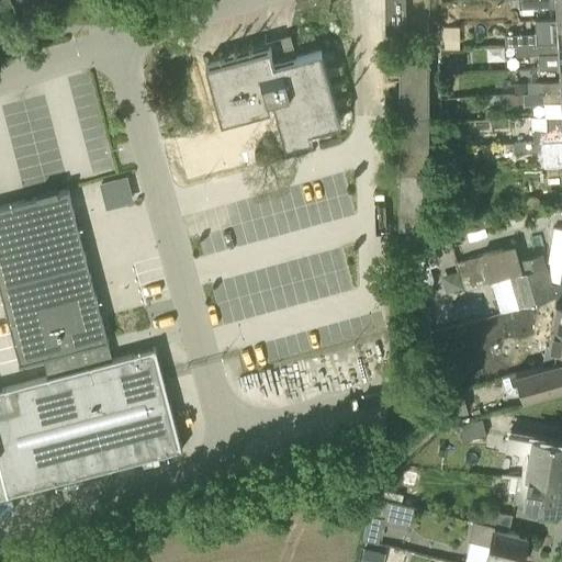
[(406,32),(405,0),(384,0),(385,33),(406,32)]
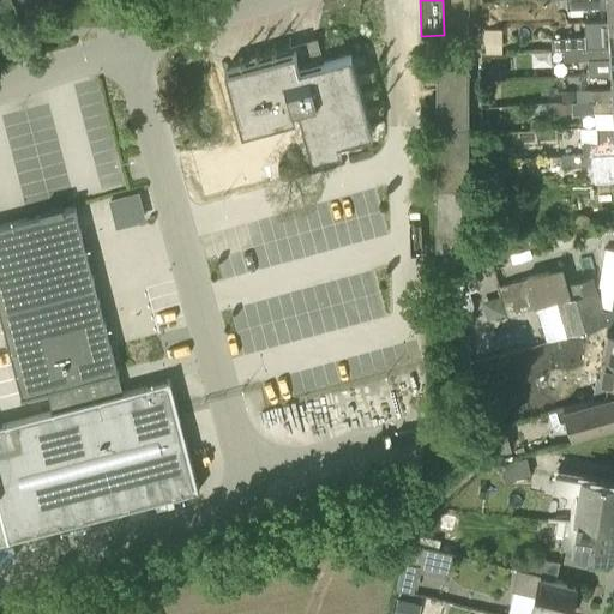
[(613,0),(565,0),(566,7),(607,7),(607,20),(613,19),(613,0)]
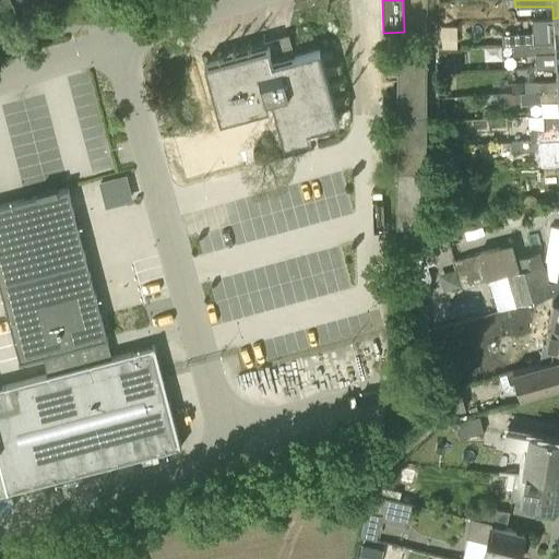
[(513,45),(558,43),(558,18),(552,19),(532,20),(532,33),(502,34),(502,45),(513,45)]
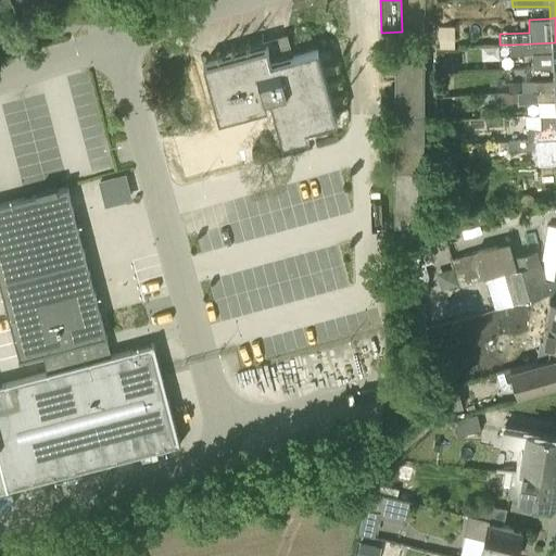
[(553,67),(555,66),(555,42),(510,45),(510,54),(533,53),(534,67),(553,65),(553,67)]
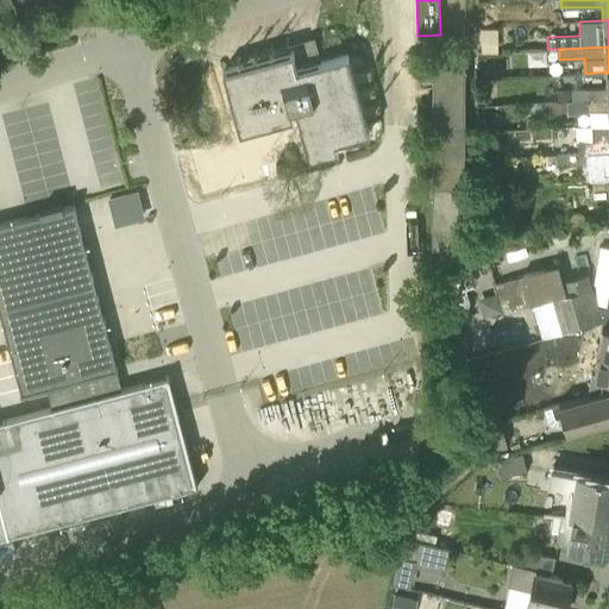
[(309,157),(314,156),(337,149),(334,140),(368,132),(346,54),(319,62),(316,55),(303,58),(305,66),(297,68),(293,51),(224,70),(240,131),(293,117),(289,107),(295,106),(309,157)]
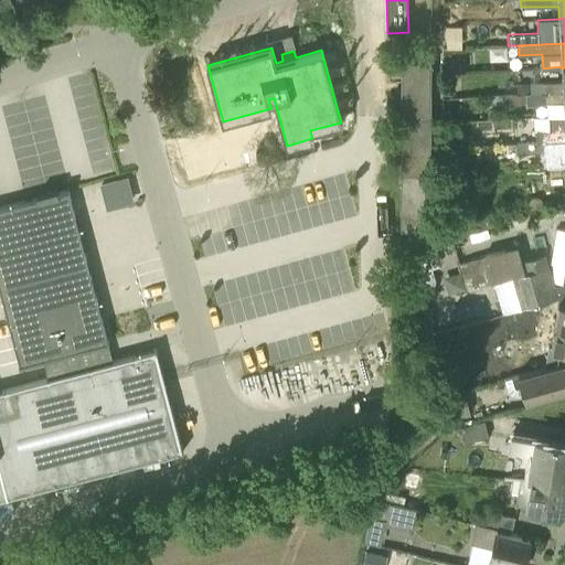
[(400,230),(429,230),(430,61),(401,61),(400,230)]
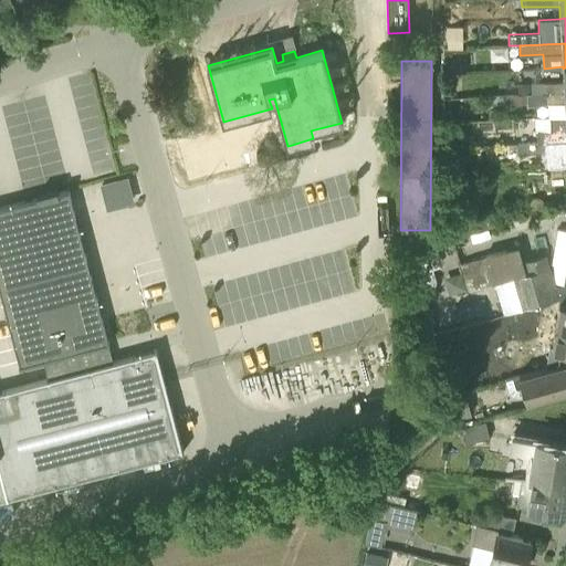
[(531,83),(531,94),(531,95),(565,92),(565,67),(563,69),(564,81),(531,83)]
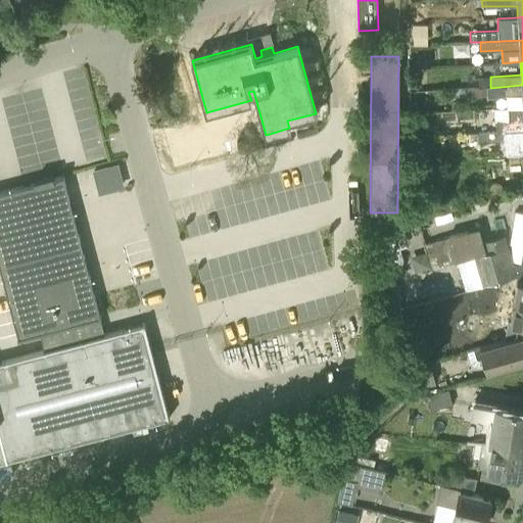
[(486,87),(490,87),(490,77),(478,77),(478,88),(486,87)]
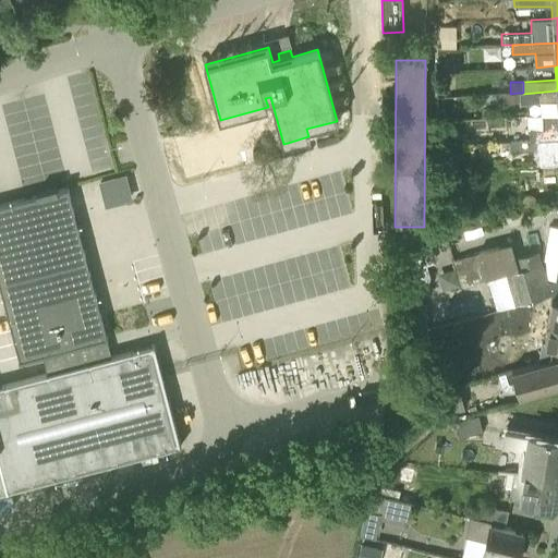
[(557,114),(557,116),(557,91),(523,94),(523,93),(519,93),(520,102),(520,104),(557,102),(557,114)]
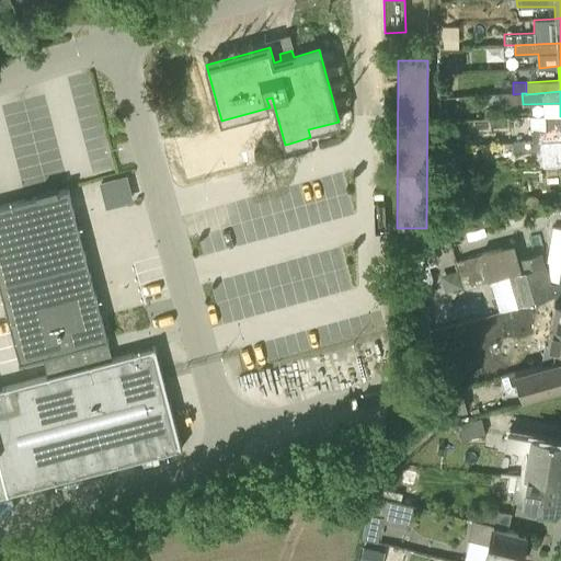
[(523,103),(522,93),(513,94),(505,94),(505,103),(523,103)]
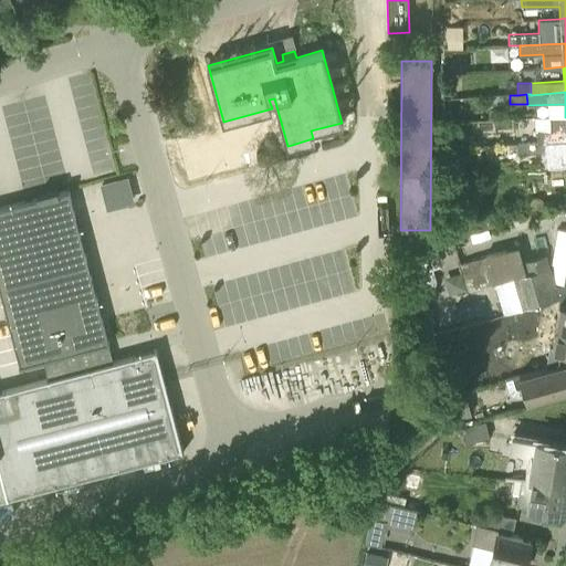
[(537,144),(565,142),(565,117),(565,116),(551,116),(551,130),(536,132),(537,142),(537,144)]
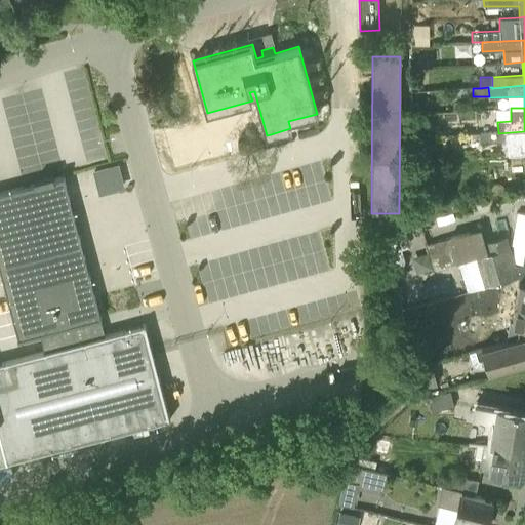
[(427,134),(427,119),(413,119),(414,134),(427,134)]
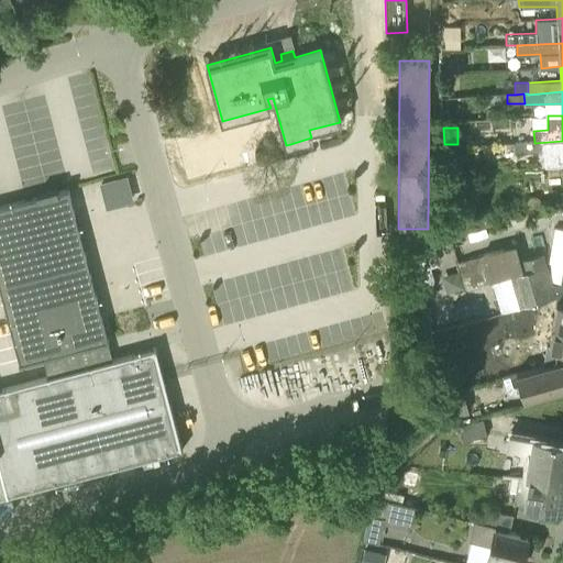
[(562,141),(534,143),(534,141),(515,142),(515,153),(549,152),(550,166),(562,165),(562,141)]
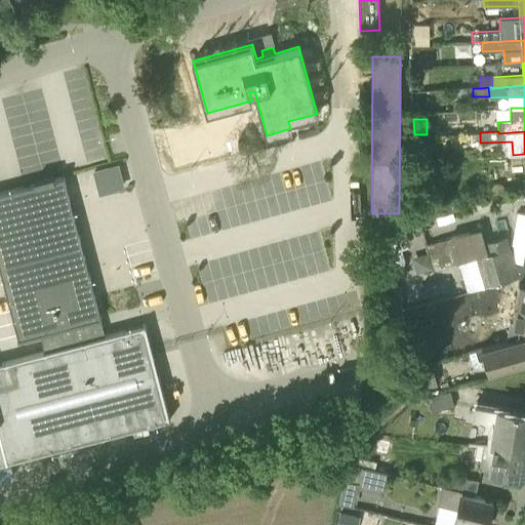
[(35,185),(0,193),(0,266),(18,337),(17,337),(18,338),(41,333),(45,352),(0,363),(0,461),(5,460),(6,461),(7,461),(7,460),(167,418),(167,419),(169,418),(145,325),(143,325),(143,326),(95,338),(90,320),(101,317),(99,316),(98,316),(63,178),(64,178),(64,176),(53,179),(53,176),(34,180),(35,185)]
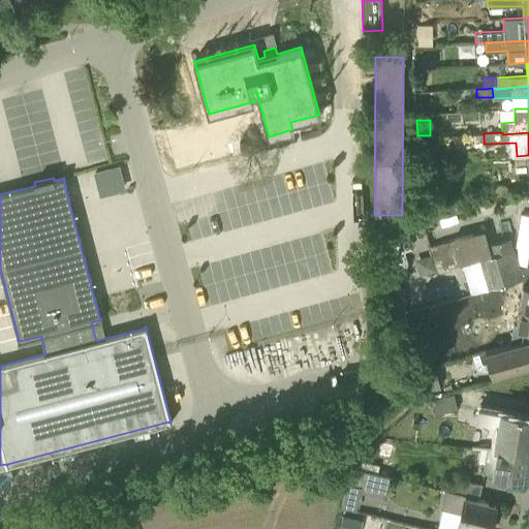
[(521,280),(518,268),(509,238),(487,244),(490,254),(462,261),(471,292),(521,280)]
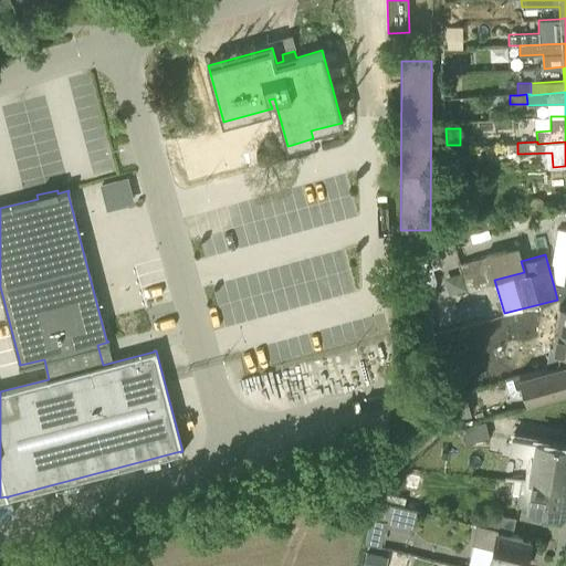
[(459,262),(467,289),(491,281),(484,255),(459,262)]
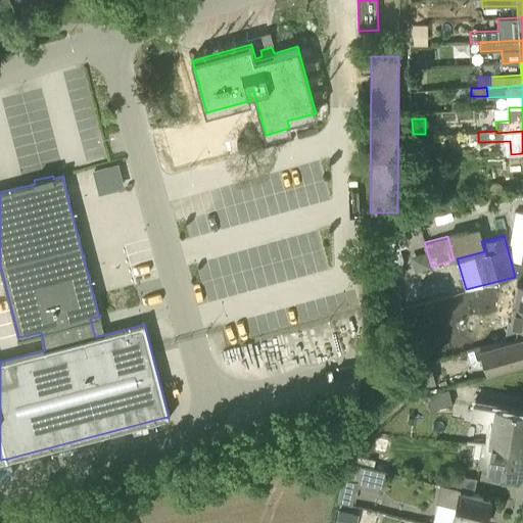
[(515,277),(520,275),(522,274),(522,247),(521,263),(512,265),(515,277)]
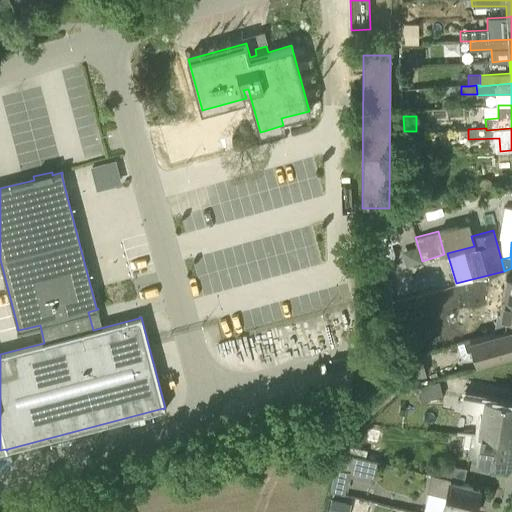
[(490,313),(488,325),(504,327),(506,316),(511,317),(511,274),(506,274),(499,314),(490,313)]
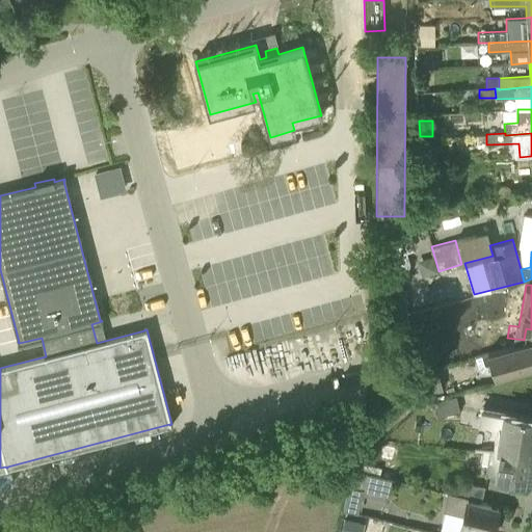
[(397,297),(404,295),(407,294),(406,289),(402,290),(395,291),(397,297)]
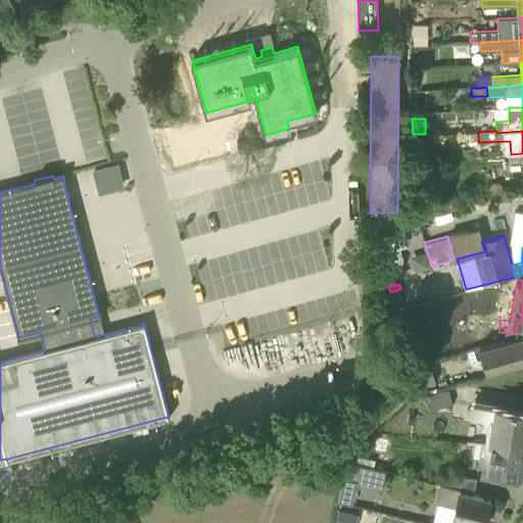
[(410,326),(399,329),(403,343),(414,340),(410,326)]
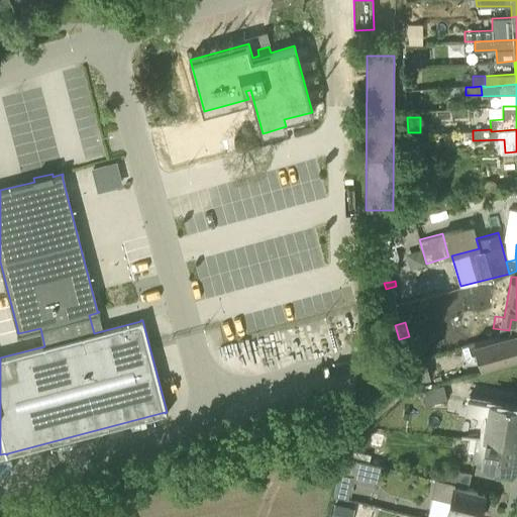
[(474,343),(481,368),(516,356),(516,335),(516,331),(474,343)]
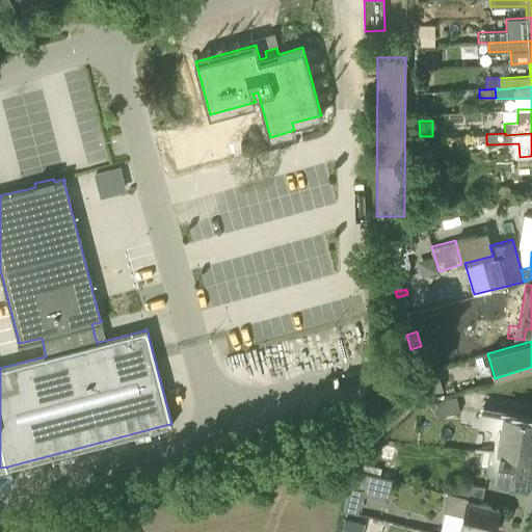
[(424,350),(411,353),(416,367),(428,363),(424,350)]
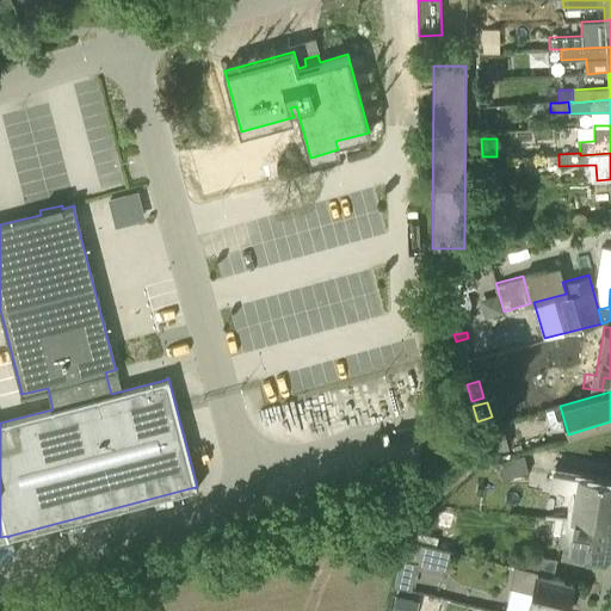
[(477,430),(485,455),(510,448),(503,423),(477,430)]
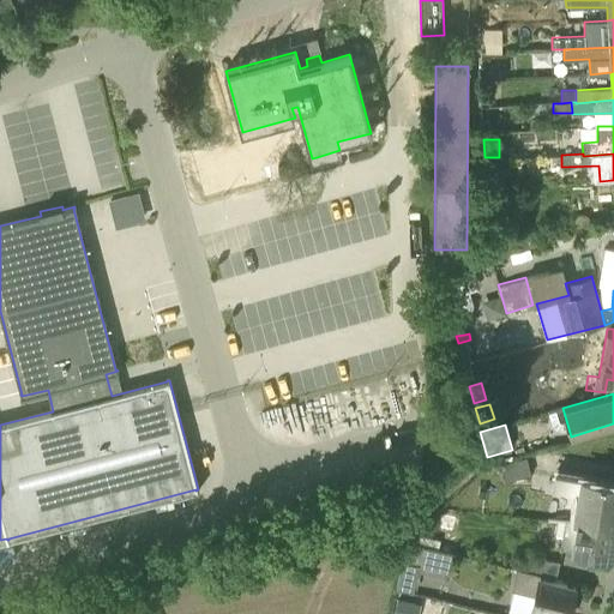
[(531,474),(525,456),(500,464),(506,482),(531,474)]
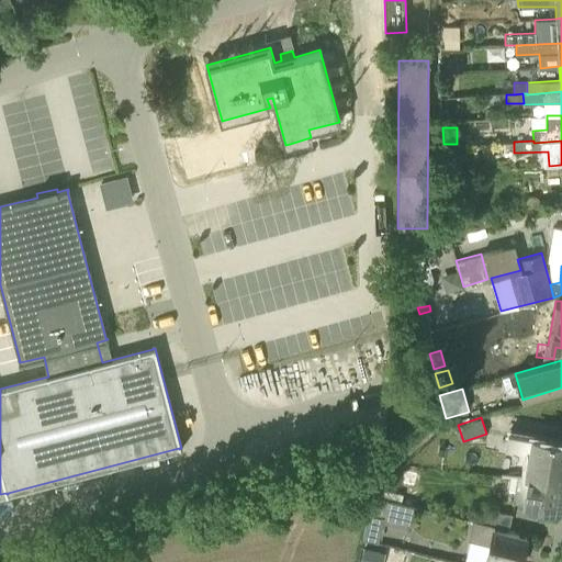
[(524,476),(561,482),(561,440),(508,433),(504,458),(527,462),(524,476)]
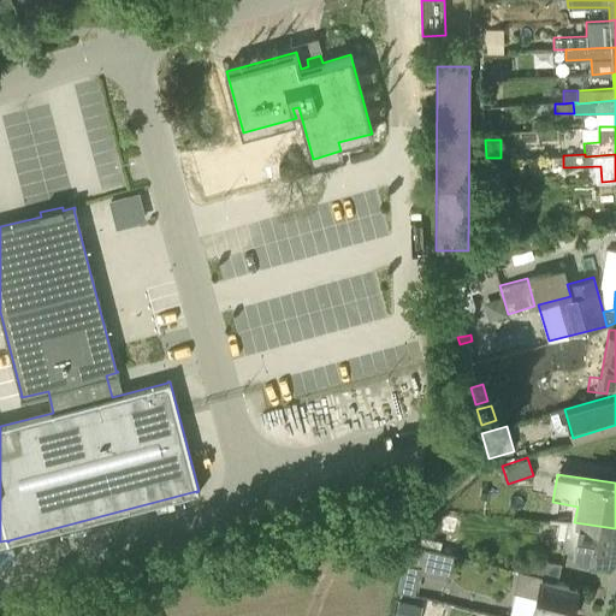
[(457,535),(461,519),(442,515),(438,532),(457,535)]
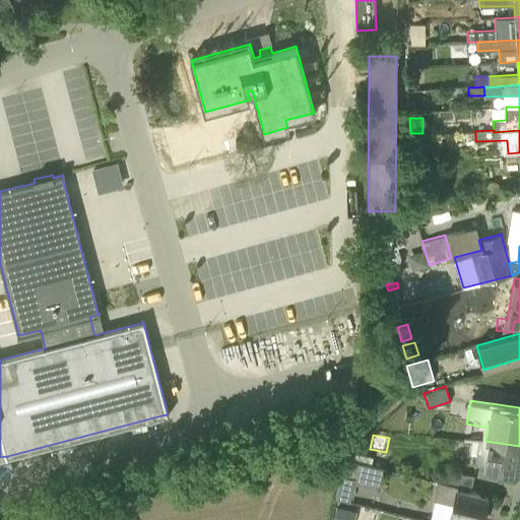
[(476,454),(474,466),(518,473),(519,460),(519,446),(484,441),(472,440),(470,452),(476,454)]
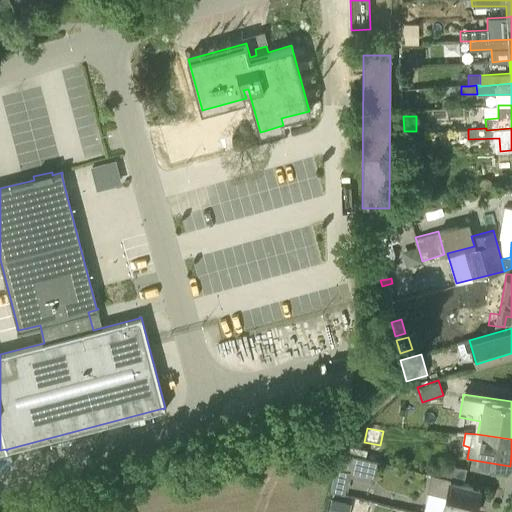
[(344,444),(342,452),(365,458),(367,450),(344,444)]
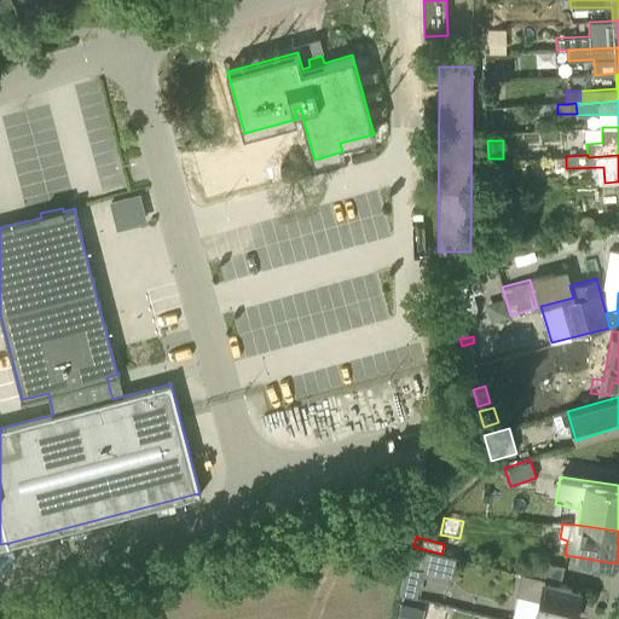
[(414,547),(410,545),(399,594),(416,597),(421,576),(450,583),(456,557),(441,554),(414,547)]
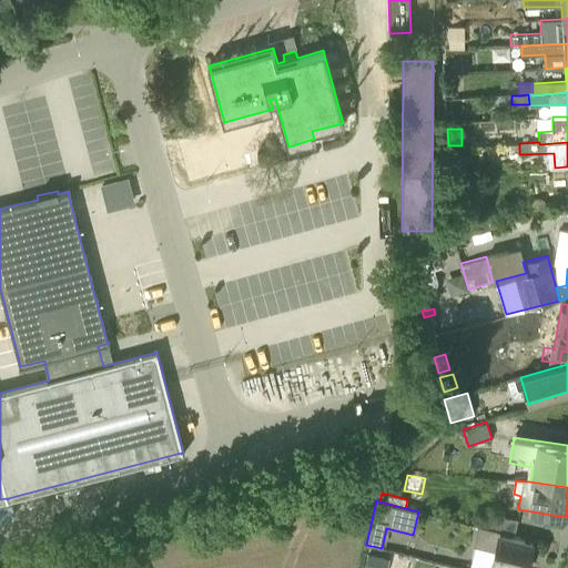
[(488,528),(515,534),(518,519),(492,516),(488,528)]
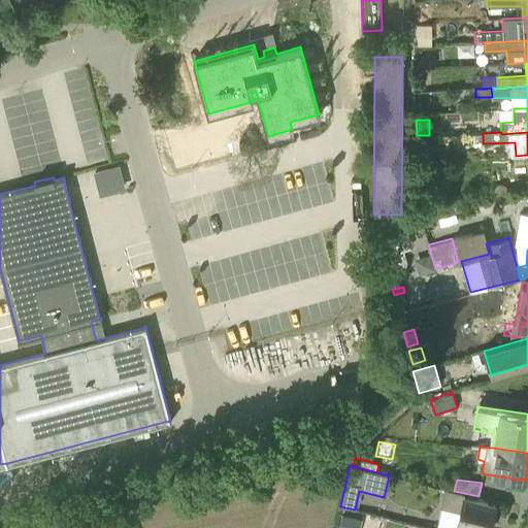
[(459,513),(456,525),(467,527),(489,527),(495,505),(477,501),(479,496),(454,491),(443,489),(439,507),(459,513)]
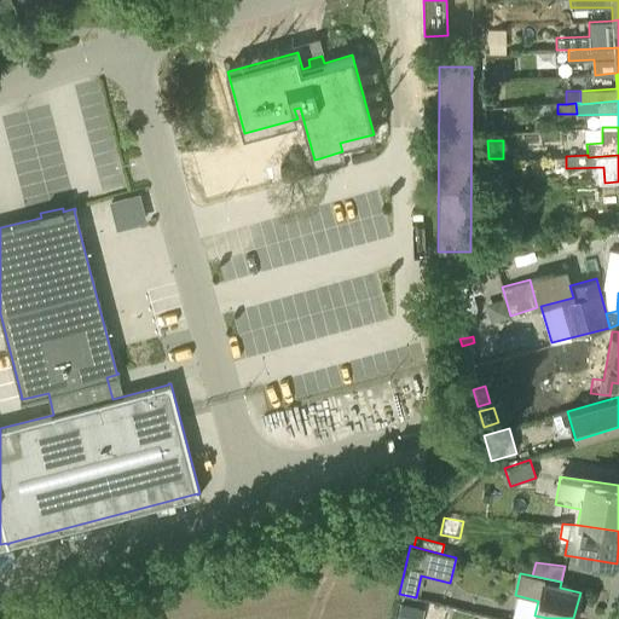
[(426,618),(429,602),(403,596),(397,618),(426,618)]
